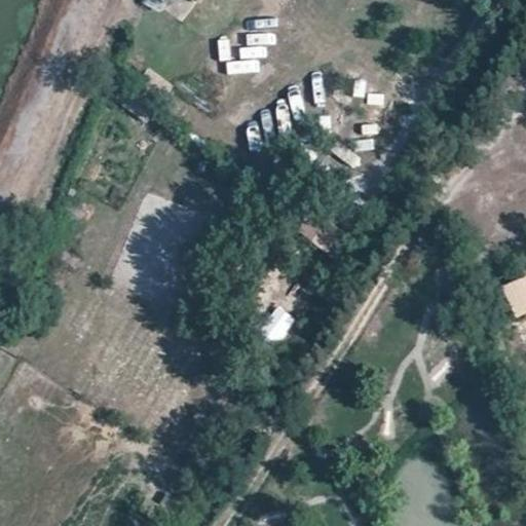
[(190,26),(207,0),(165,0),(162,6),(190,26)]
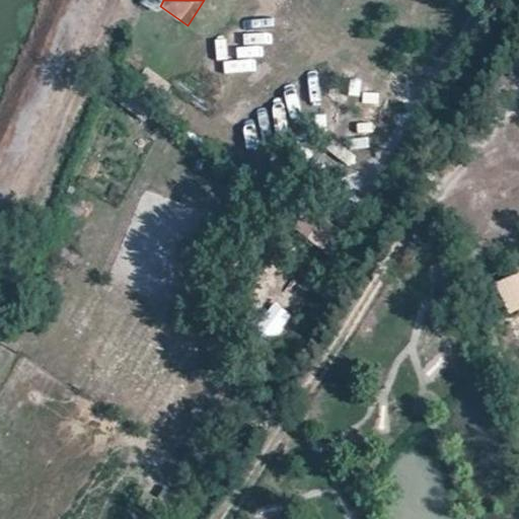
[(368,91),(374,80),(347,65),(341,76),(368,91)]
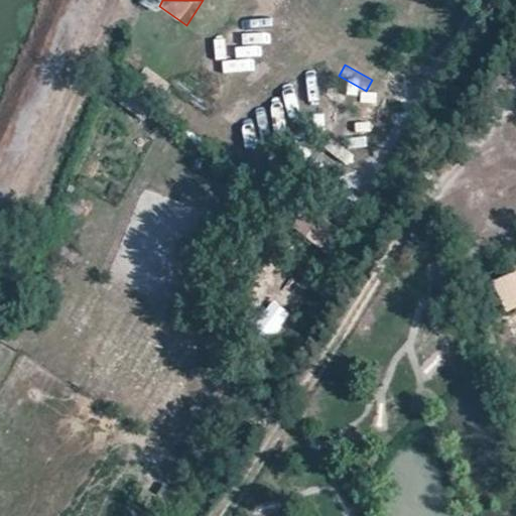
[(357,109),(359,111),(352,122),(370,134),(387,110),(366,96),(357,109)]
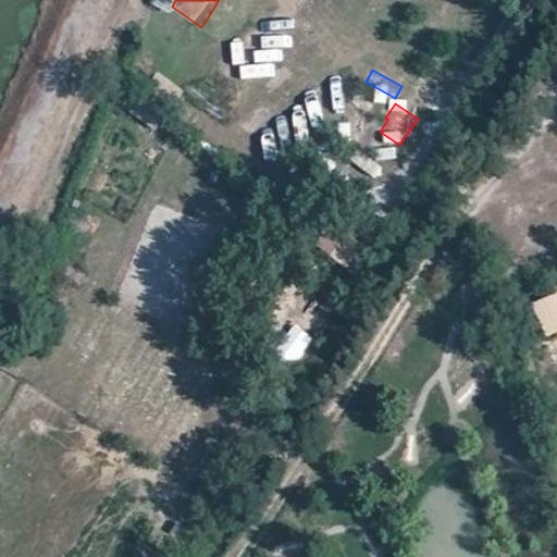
[(353,269),(367,245),(323,218),(309,240),(353,269)]
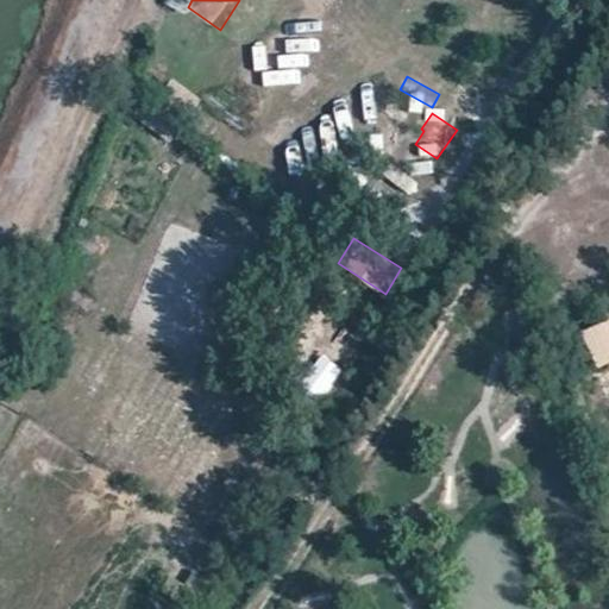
[(608,320),(582,332),(598,369),(608,364),(608,320)]
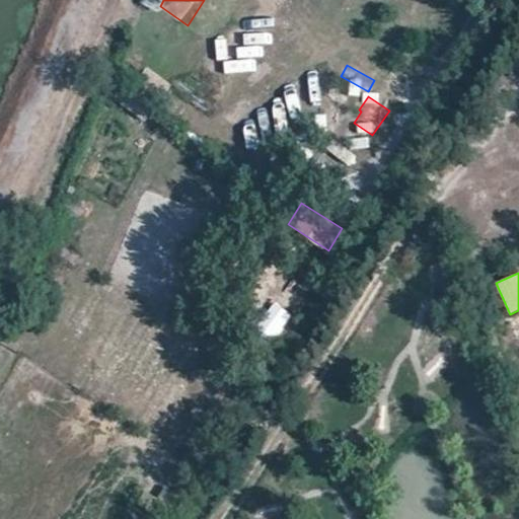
[(252,329),(271,345),(294,315),(276,301),(252,329)]
